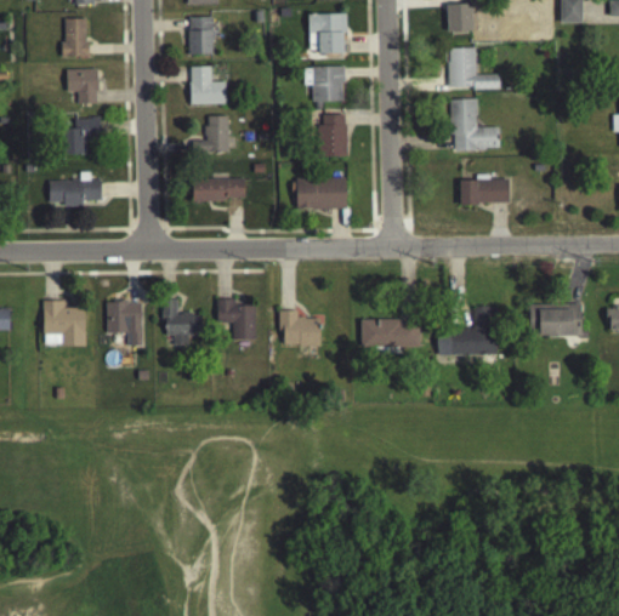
[(560,0),(560,23),(583,23),(581,0),(560,0)]
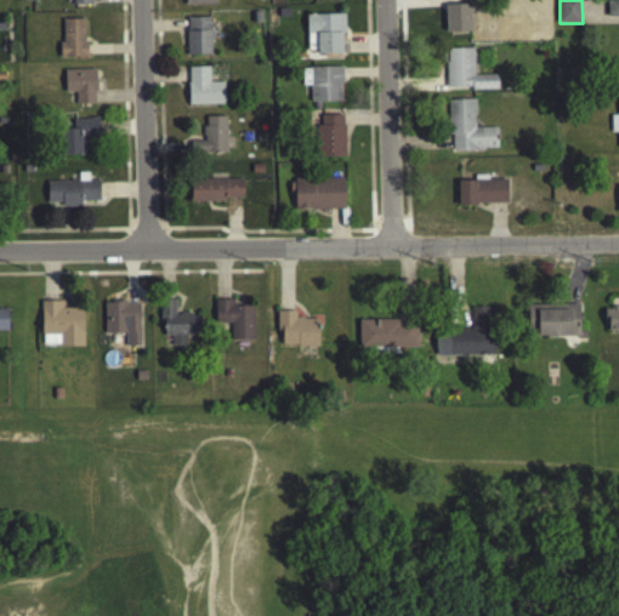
[(448,32),(472,30),(471,4),(447,4),(448,32)]
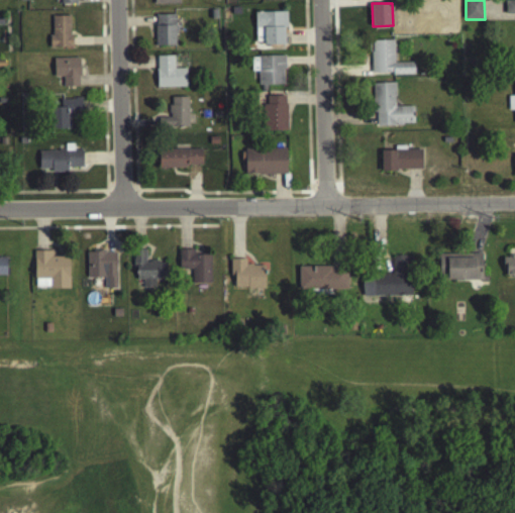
[(287,43),(287,11),(256,11),(256,43),(287,43)]
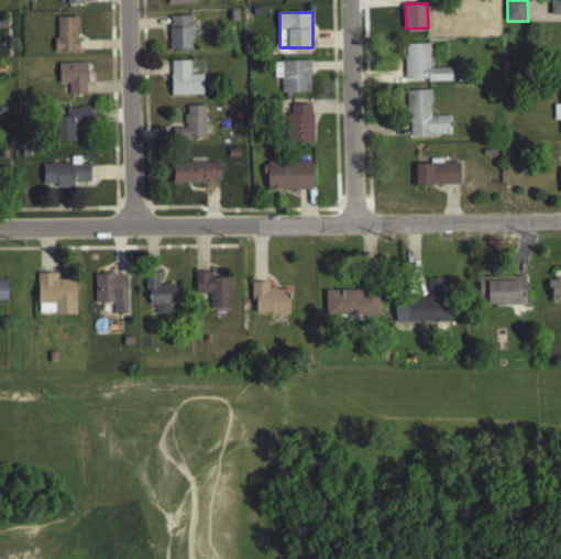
[(171,50),(194,50),(193,15),(171,15),(171,50)]
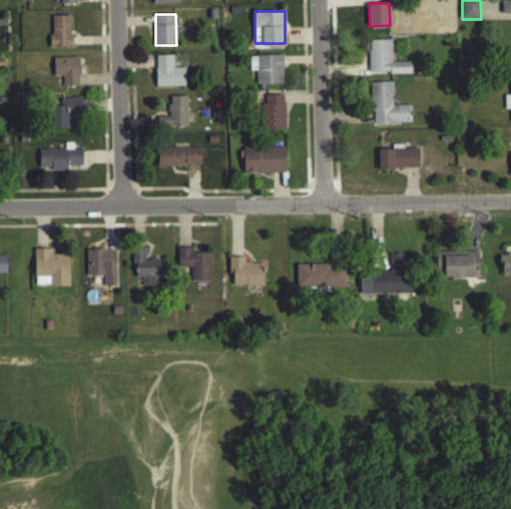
[(51,15),(52,47),(72,46),(71,15),(51,15)]
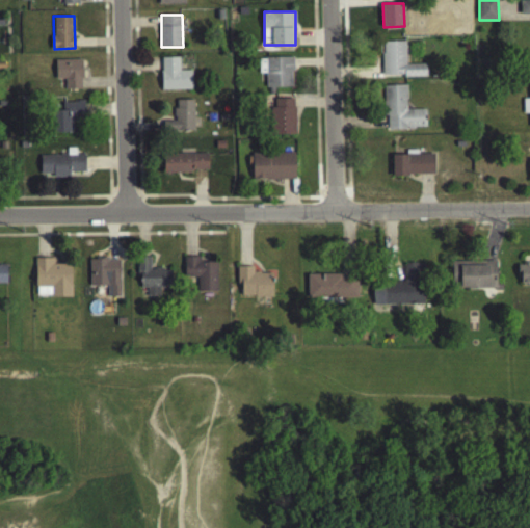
[(383,76),(428,75),(427,63),(407,63),(406,41),(383,42),(383,76)]
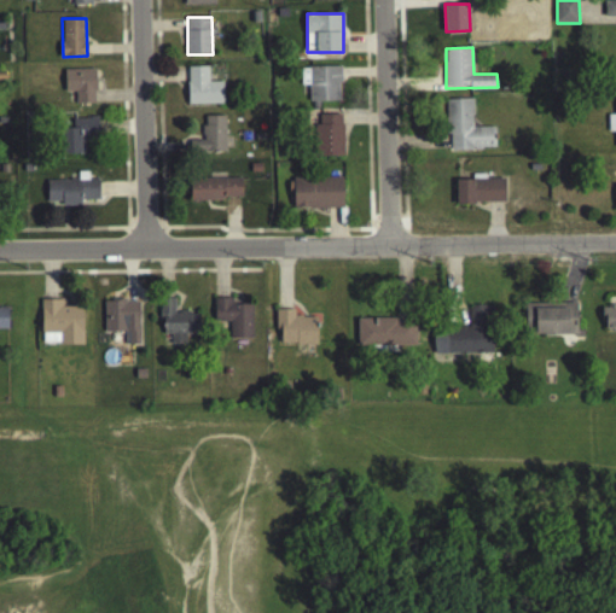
[(225,104),(225,81),(210,81),(210,65),(190,66),(190,104),(225,104)]
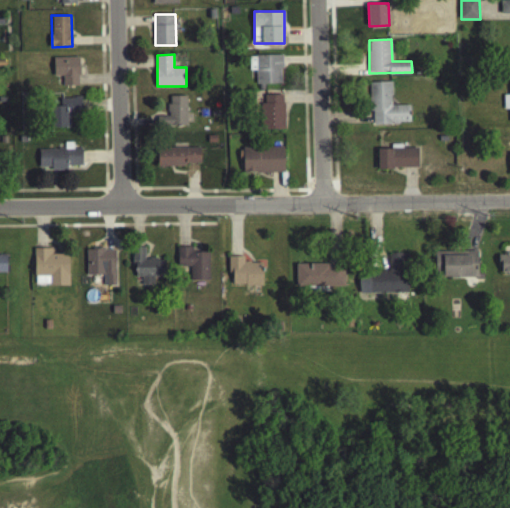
[(283,54),(250,55),(251,70),(257,70),(258,84),(283,83),(283,54)]
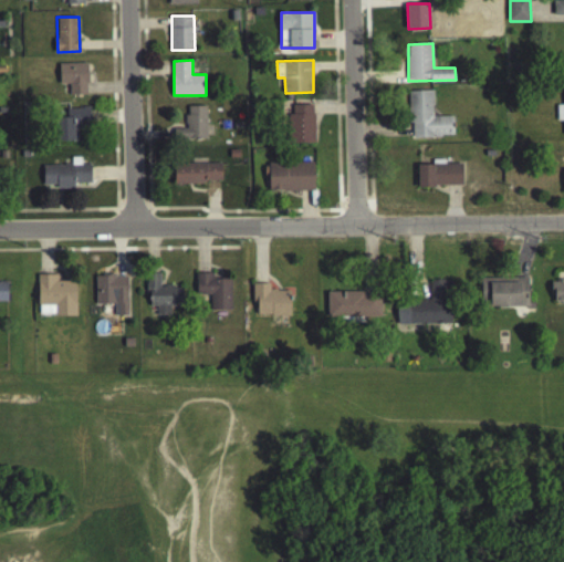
[(60,63),(61,84),(70,83),(71,95),(89,94),(87,62),(60,63)]
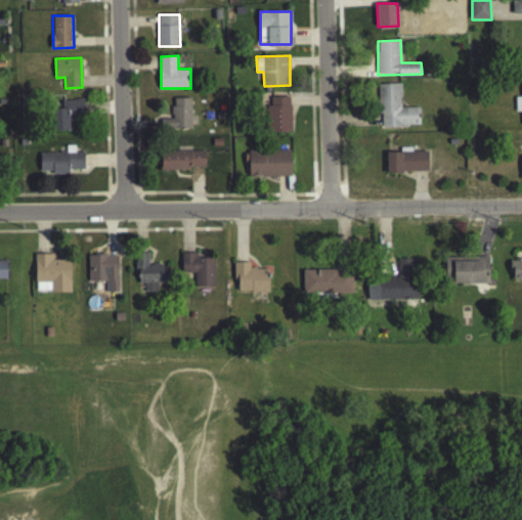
[(421,106),(402,107),(401,83),(380,84),(381,127),(421,126),(421,106)]
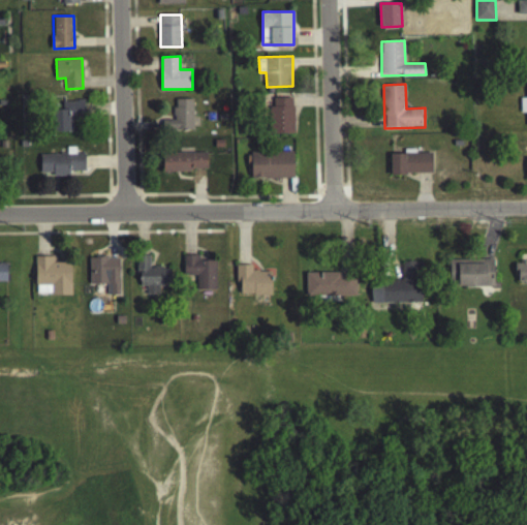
[(295,133),(296,97),(272,97),(272,133),(295,133)]
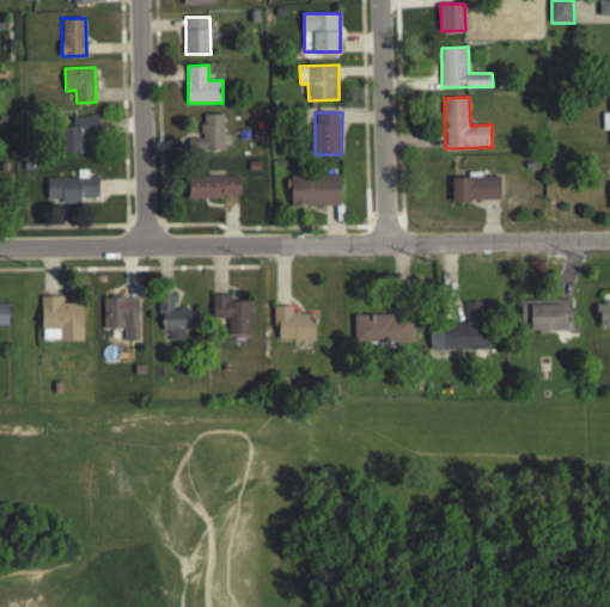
[(224,114),(202,114),(202,139),(188,139),(188,149),(224,149),(224,114)]
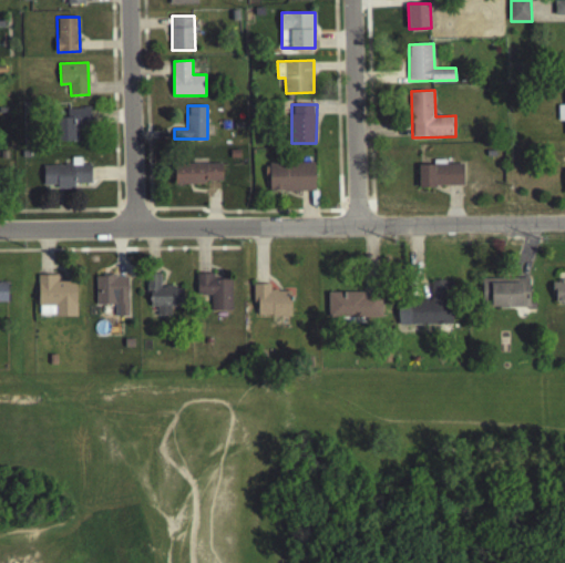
[(58,118),(59,142),(78,141),(76,126),(92,125),(91,106),(67,108),(68,116),(58,118)]
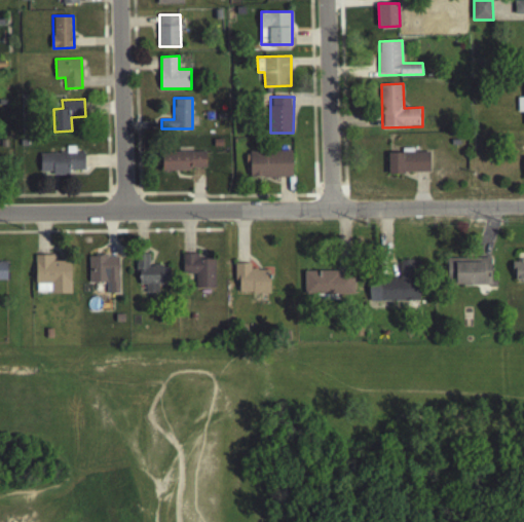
[(41,172),(53,172),(85,172),(85,152),(75,152),(75,150),(41,151),(41,172)]
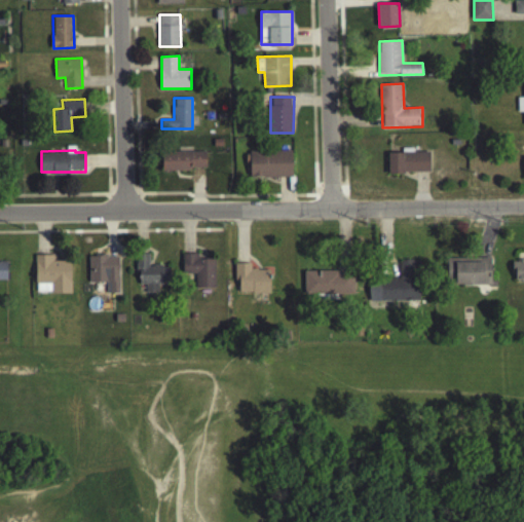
[(251,151),(251,177),(293,176),(293,150),(251,151)]
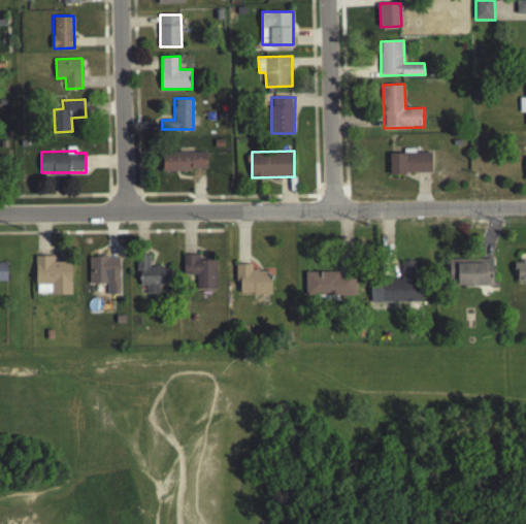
[(164,170),(207,169),(207,152),(164,153),(164,170)]
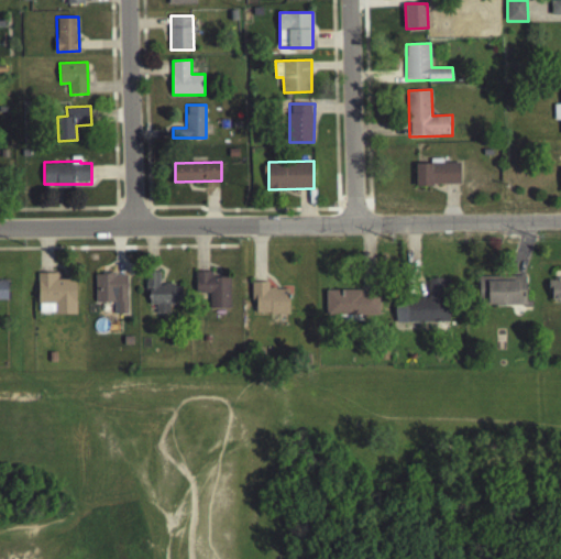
[(417,162),(417,184),(461,185),(461,163),(417,162)]
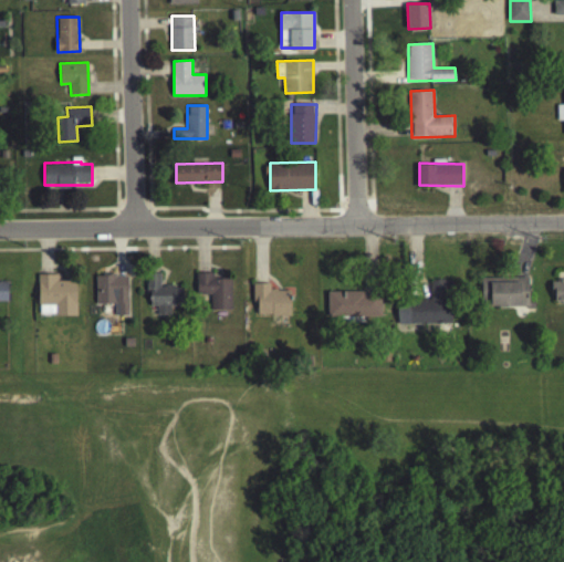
[(148,306),(183,309),(184,287),(162,285),(163,273),(150,272),(148,306)]
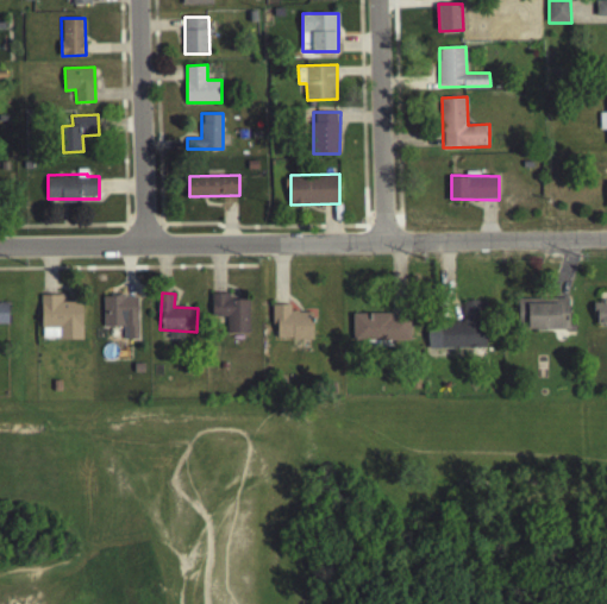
[(230,293),(212,294),(212,316),(229,316),(229,333),(250,332),(250,300),(230,300),(230,293)]
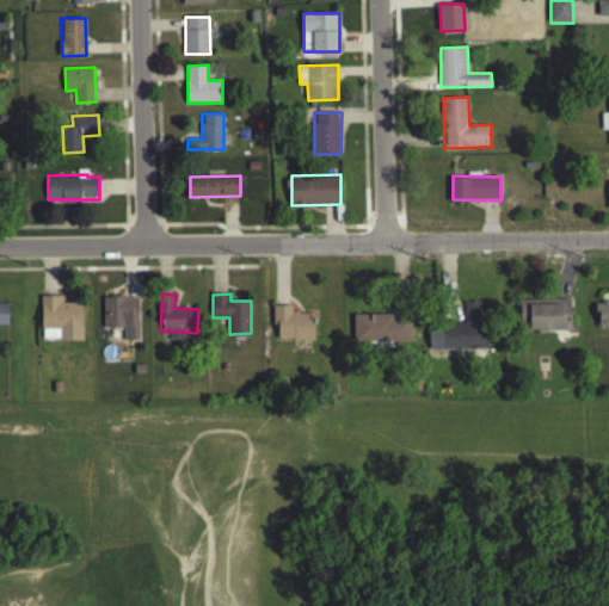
[(84,302),(65,302),(65,296),(43,296),(43,340),(82,340),(84,302)]
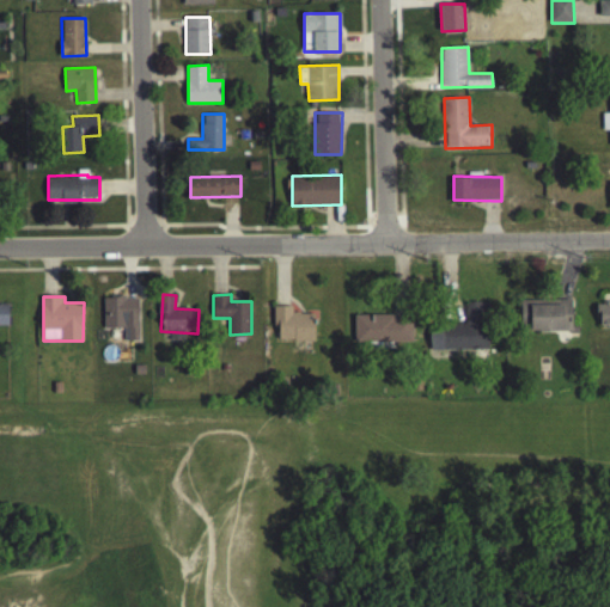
[(140,298),(105,296),(104,327),(124,329),(124,341),(139,341),(140,298)]
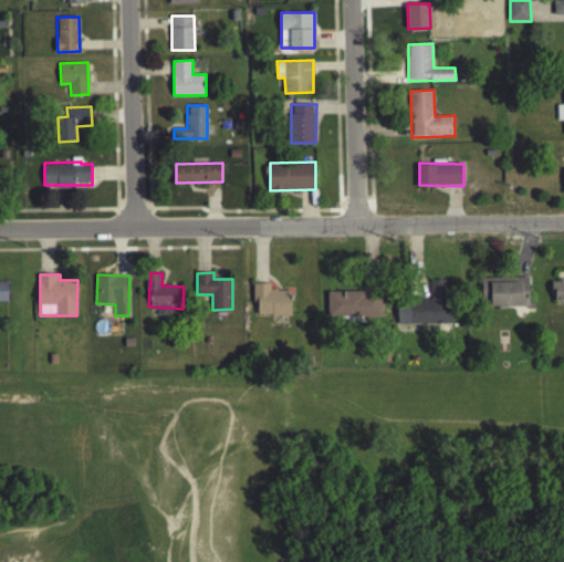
[(482,305),(529,305),(530,277),(514,277),(514,279),(482,278),(482,305)]
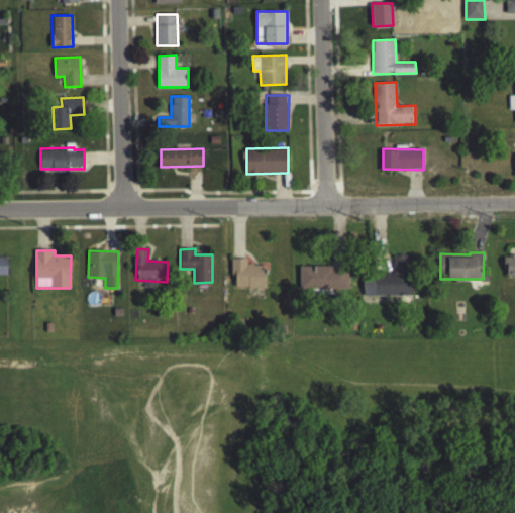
[(364,296),(414,295),(413,253),(394,254),(394,273),(363,274),(364,296)]
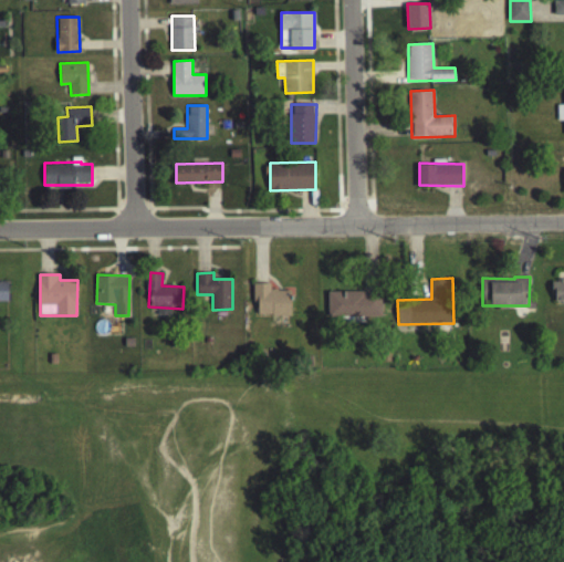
[(563,280),(553,280),(553,300),(563,300),(563,280)]
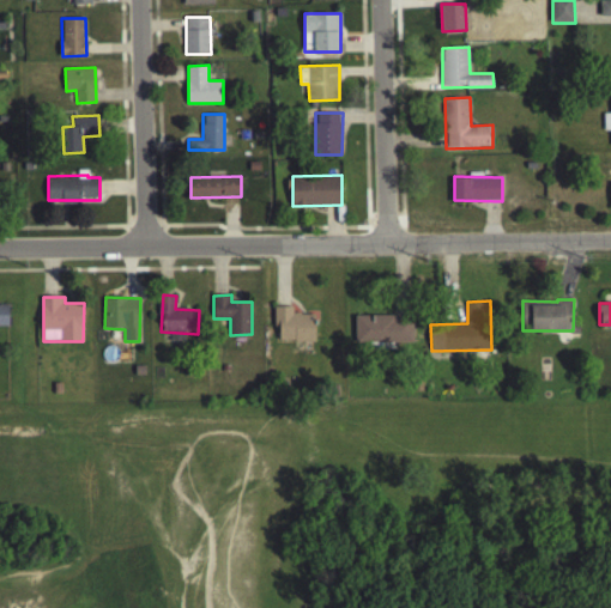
[(0,326),(10,326),(8,304),(0,304),(0,326)]
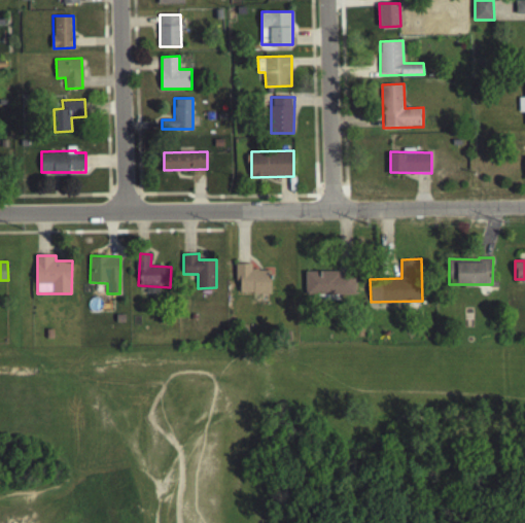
[(238,292),(272,293),(272,270),(252,270),(252,264),(238,264),(238,292)]
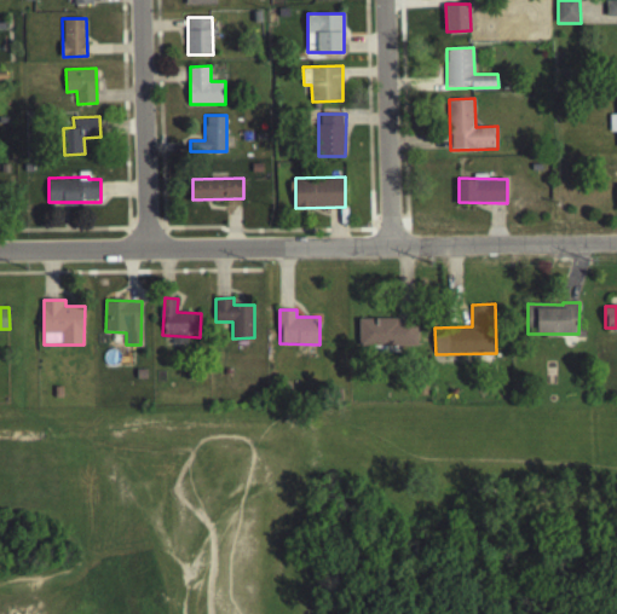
[(417,345),(417,318),(358,319),(359,346),(417,345)]
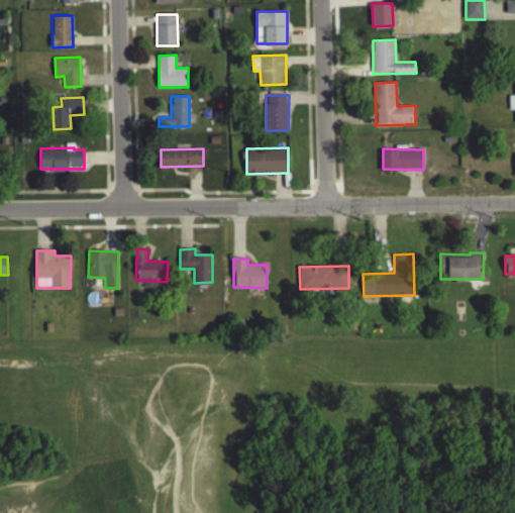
All buildings are outlined.
